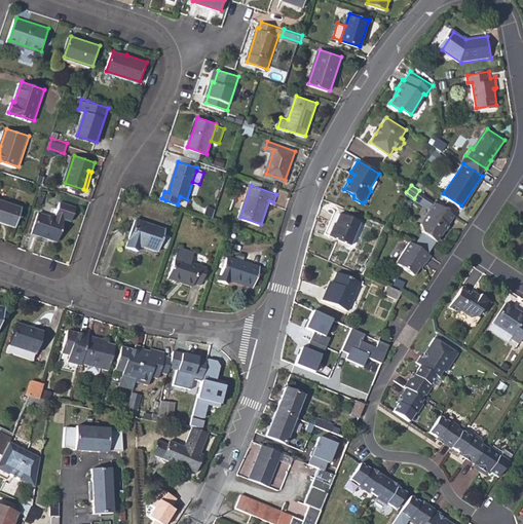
[(436,200),(419,190),(414,198),(431,209),(436,200)]
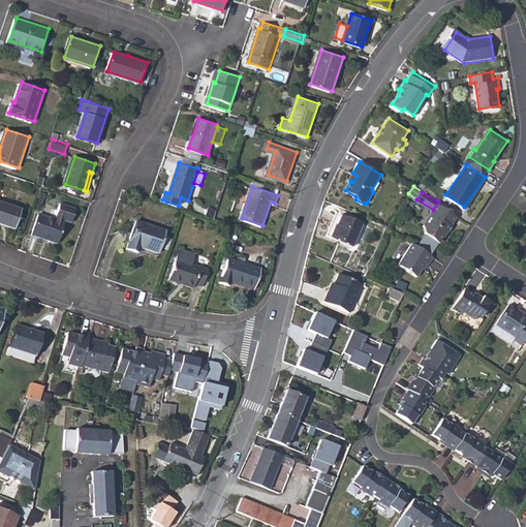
[(0,221),(17,226),(24,208),(0,199),(0,221)]
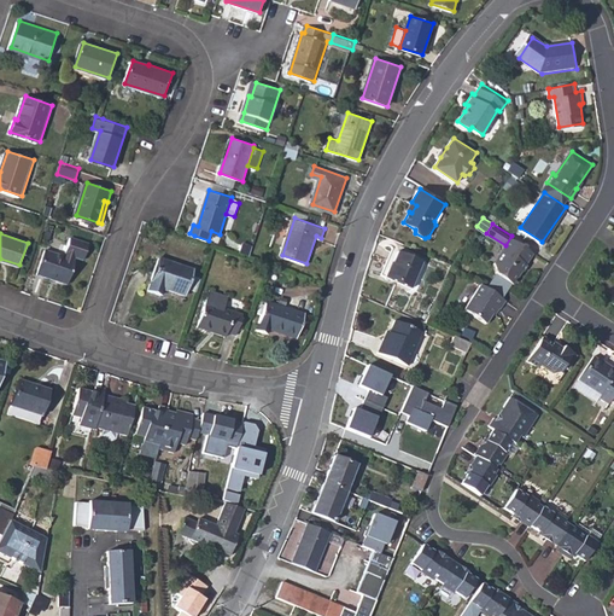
[(497,271),(513,282),(533,251),(512,236),(506,245),(493,261),(497,271)]
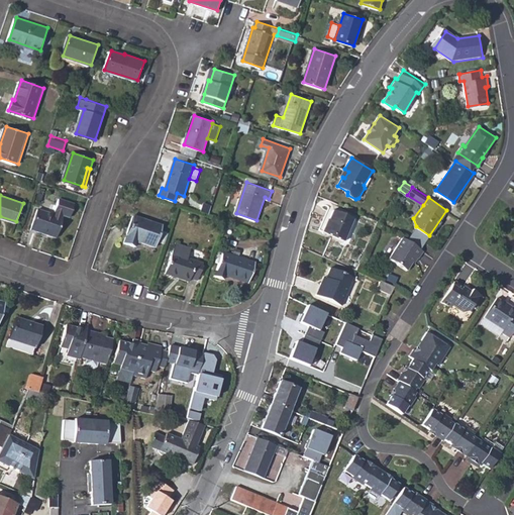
[(330,205),(321,226),(348,239),(358,218),(330,205)]
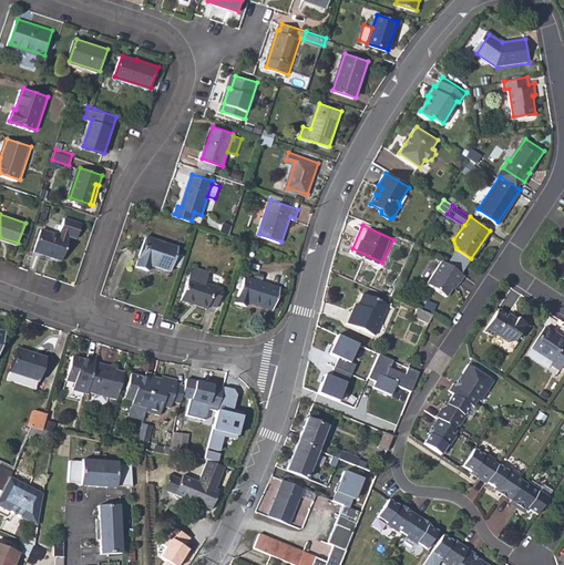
[(37,250),(64,259),(71,237),(44,228),(37,250)]
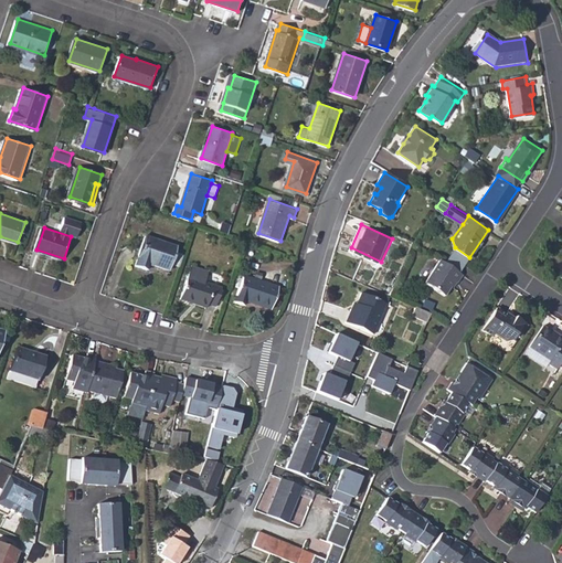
[(152,263),(172,268),(180,244),(148,234),(138,264),(150,268),(152,263)]
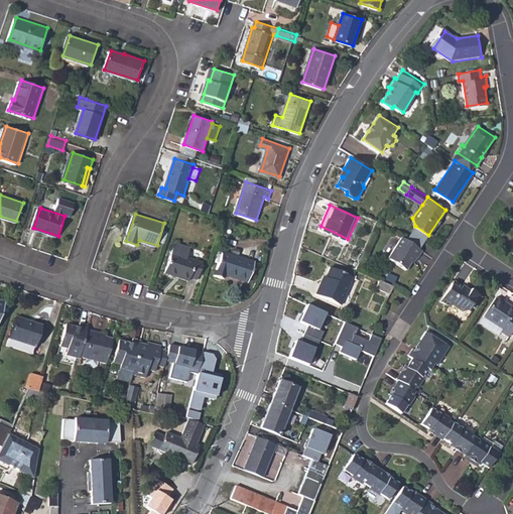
[(403,234),(388,256),(406,268),(416,255),(418,256),(423,249),(403,234)]
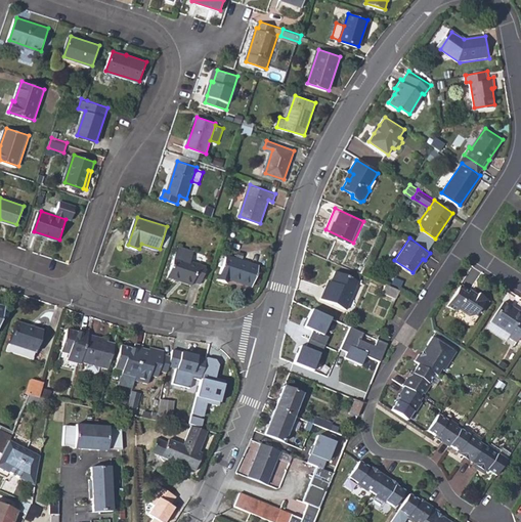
[(194,280),(202,283),(208,266),(192,260),(196,251),(179,246),(169,275),(193,284),(194,280)]
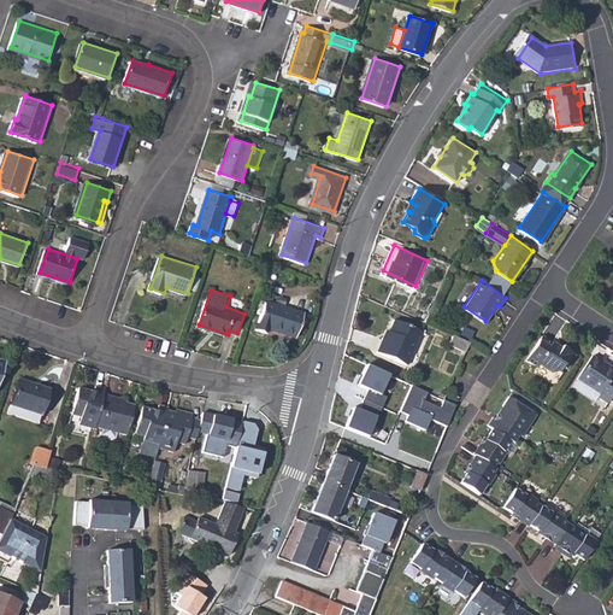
[(271,327),(299,335),(306,312),(267,300),(258,328),(269,332),(271,327)]
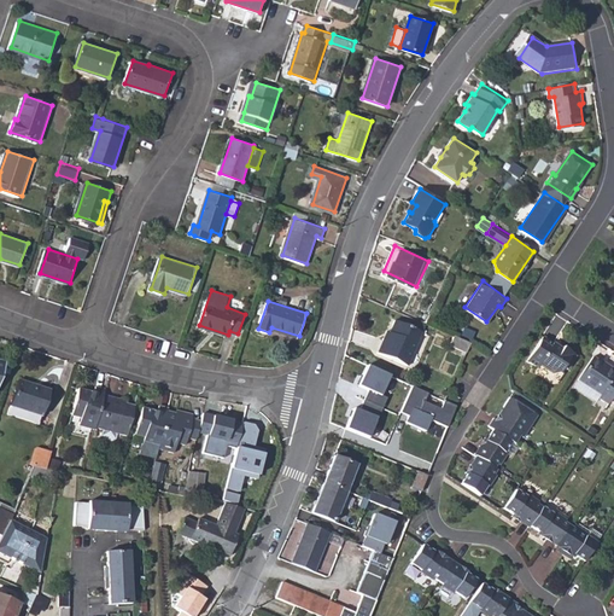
[(397,318),(391,329),(389,336),(385,335),(378,348),(409,362),(424,330),(397,318)]
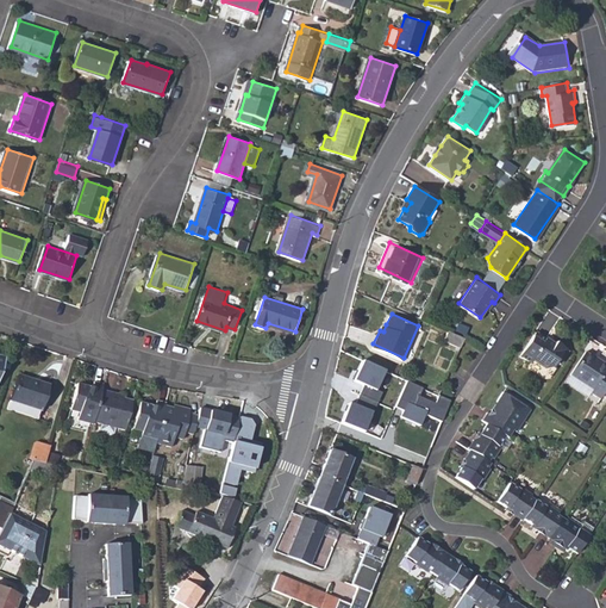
[(537,328),(520,353),(531,360),(533,357),(548,365),(554,365),(558,359),(561,361),(569,348),(556,339),(555,341),(537,328)]
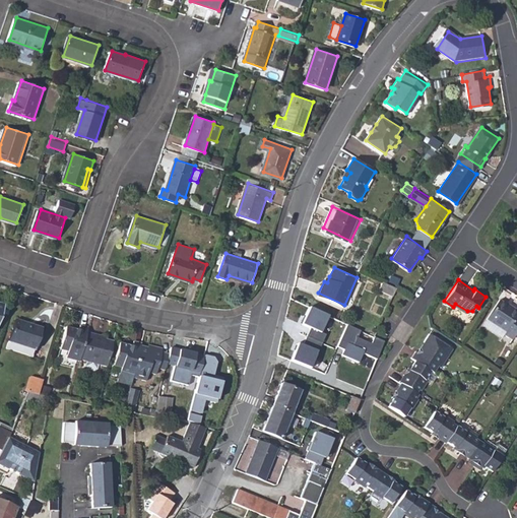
[(381,288),(394,295),(398,287),(384,280),(381,288)]
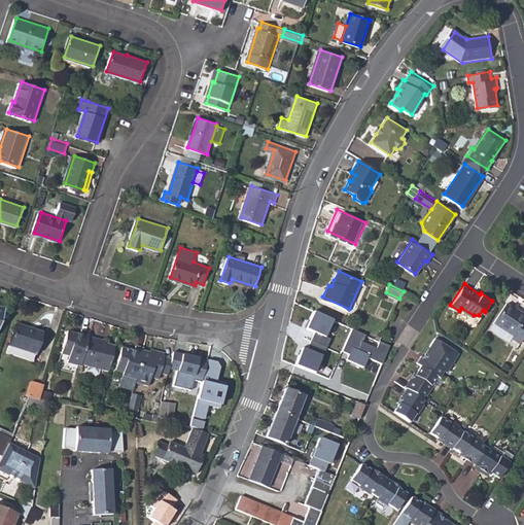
[(507,303),(494,322),(513,335),(511,338),(518,343),(523,334),(523,312),(519,309),(518,310),(507,303)]
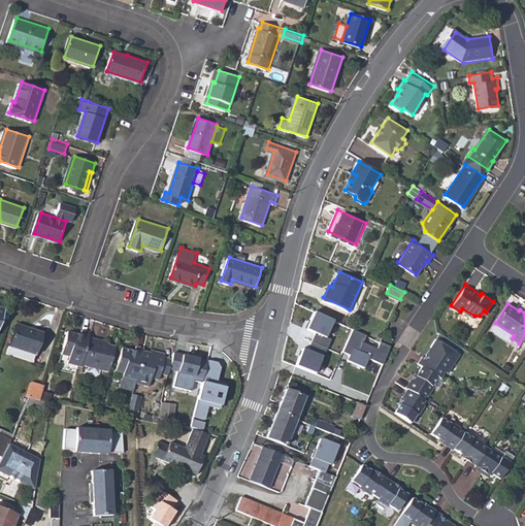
[(338,335),(348,339),(351,331),(341,327),(340,328),(322,321),(313,341),(332,350),(338,335)]
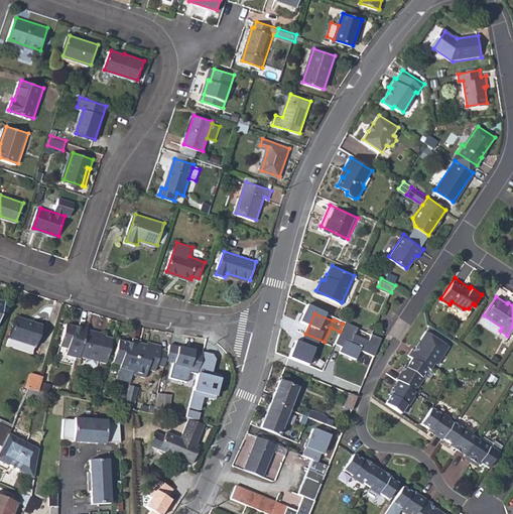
[(11,337),(37,346),(44,324),(18,315),(11,337)]
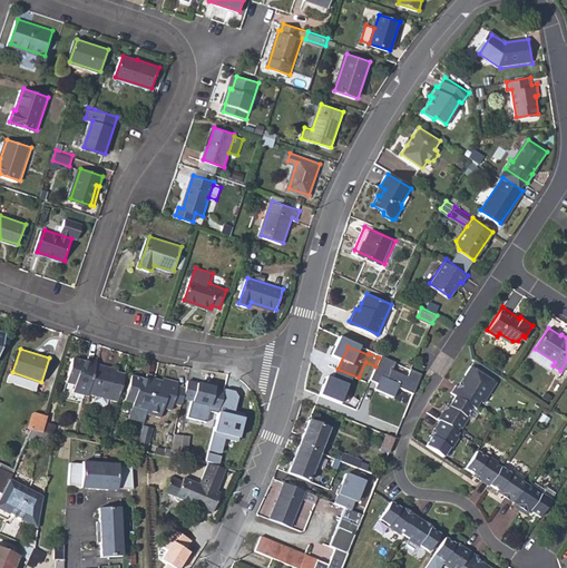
[(555,362),(535,349),(530,356),(550,369),(553,365),(555,362)]
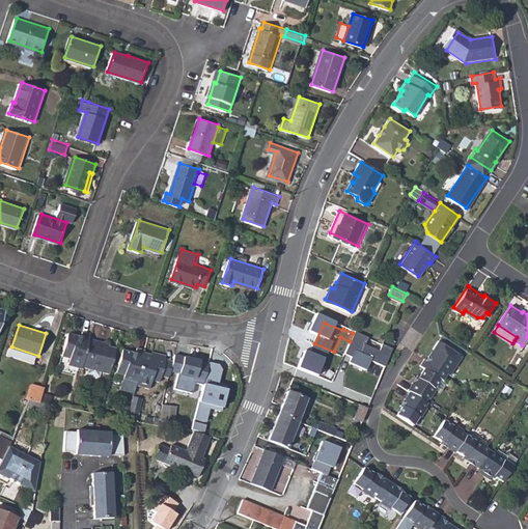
[(82,368),(82,366),(90,338),(91,333),(82,331),(81,336),(67,332),(61,356),(70,359),(68,365),(82,368)]
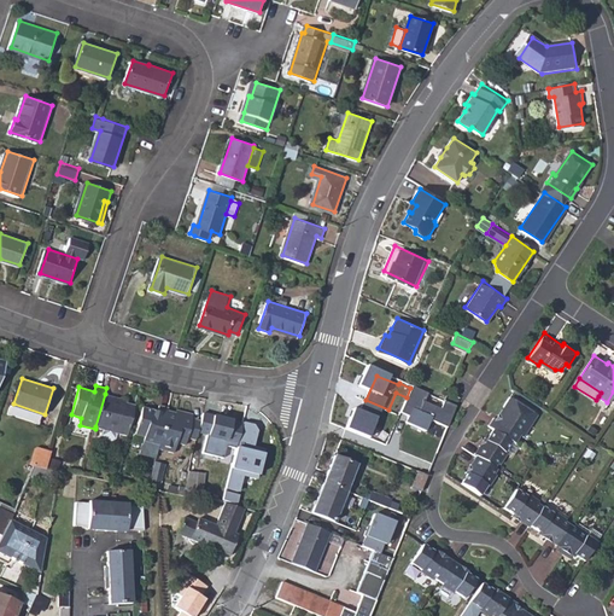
[(410,399),(430,407),(434,399),(415,390),(410,399)]
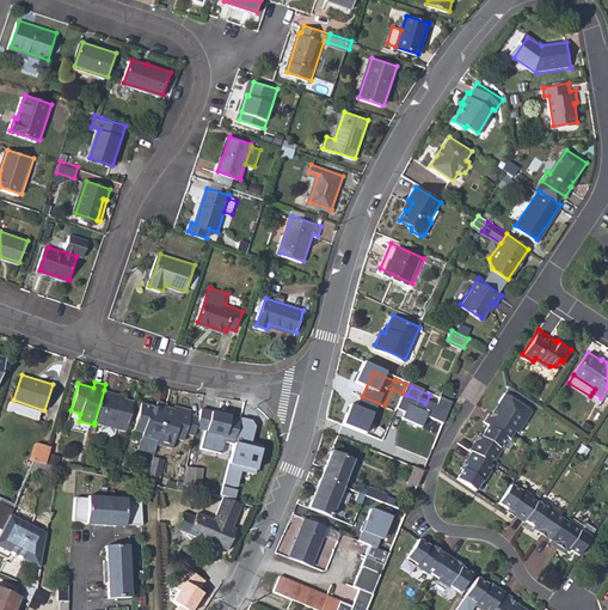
[(385,406),(395,410),(403,394),(392,389),(385,406)]
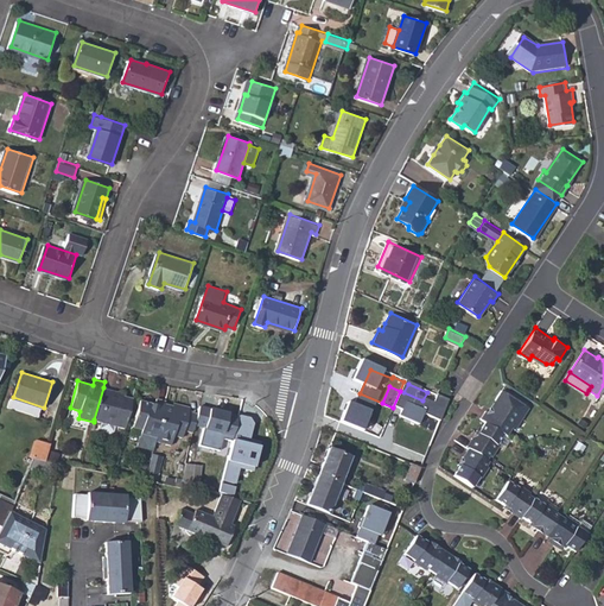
[(94,420),(103,422),(115,425),(126,428),(133,398),(125,396),(120,396),(120,392),(103,387),(94,420)]
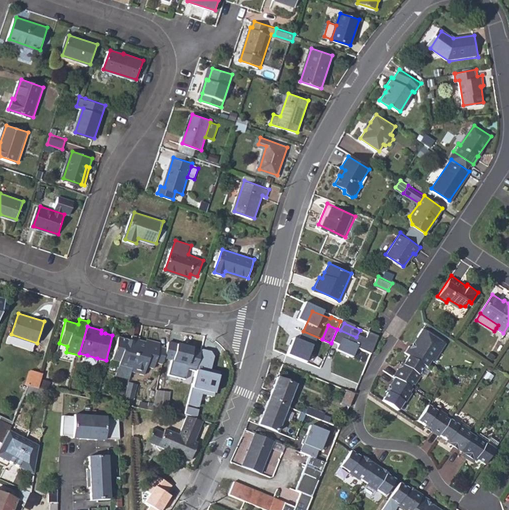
[(404,362),(395,376),(396,377),(388,391),(382,399),(397,408),(402,399),(408,391),(411,387),(410,386),(412,382),(418,373),(423,365),(427,367),(432,361),(434,362),(447,342),(423,327),(417,336),(420,338),(413,348),(411,346),(409,345),(404,352),(409,355),(404,362)]
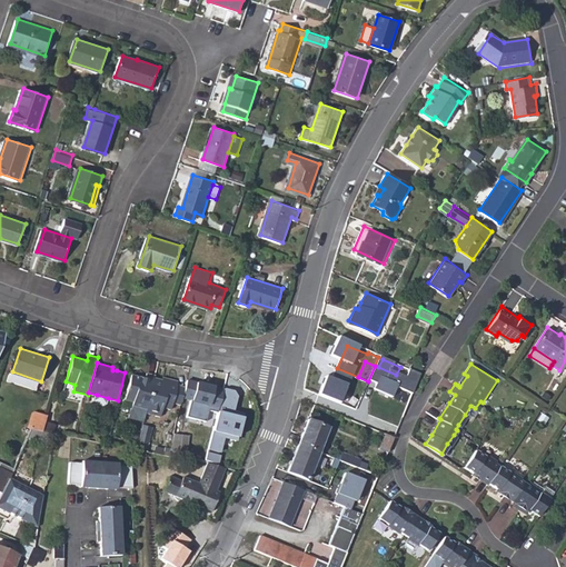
[(409,371),(419,377),(421,372),(411,367),(409,371)]
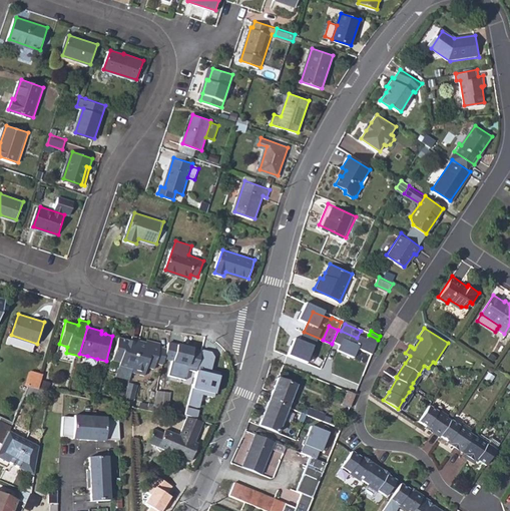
[(354,370),(364,375),(378,340),(369,335),(354,370)]
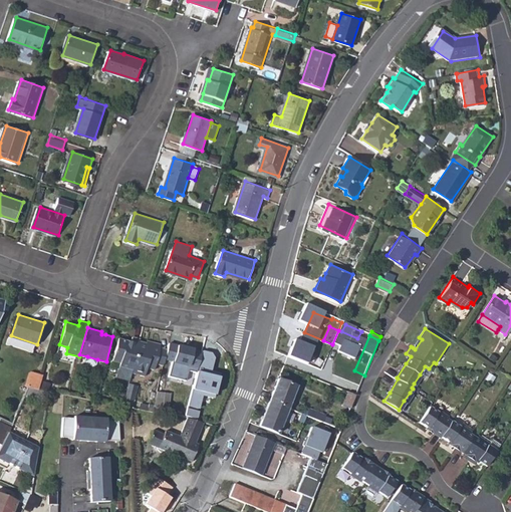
[(148,342),(141,340),(141,339),(134,336),(132,341),(118,338),(112,362),(119,364),(117,370),(145,377),(148,368),(155,369),(158,362),(165,364),(169,350),(161,348),(162,344),(154,341),(153,344),(148,342)]
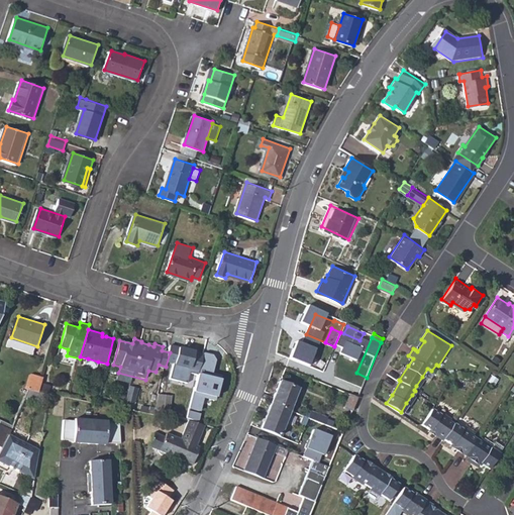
[(415,349),(417,351),(424,341),(421,339),(415,349)]
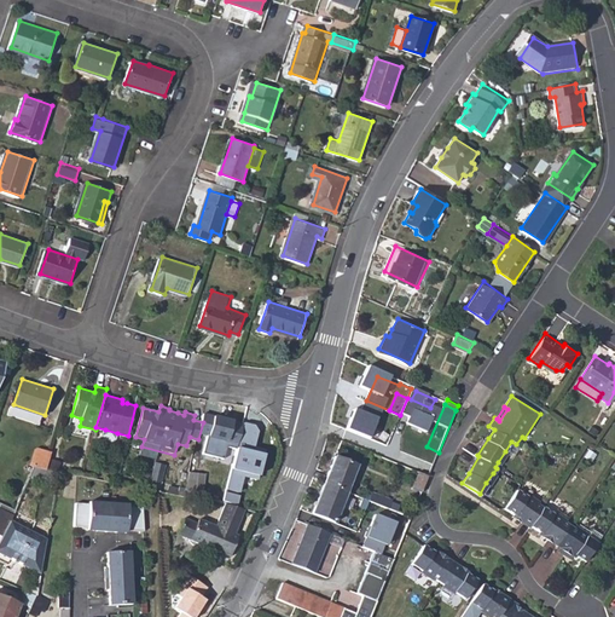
[(209,442),(249,453),(255,427),(216,416),(209,442)]
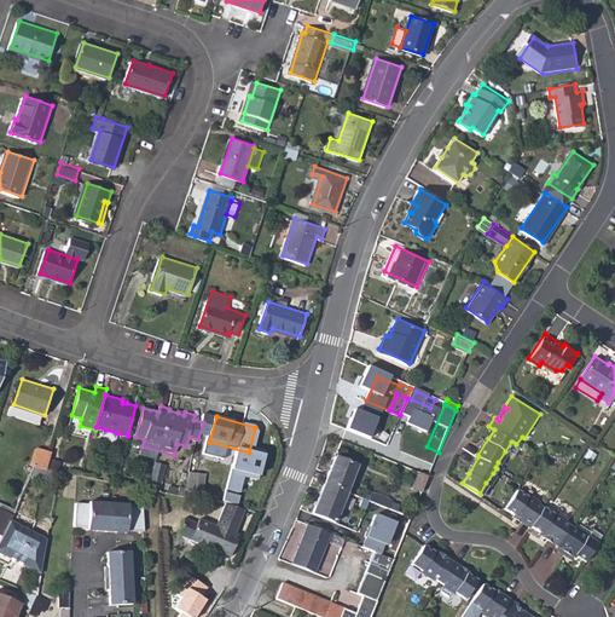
[(105,439),(112,442),(116,439),(117,433),(105,430),(103,436),(105,439)]
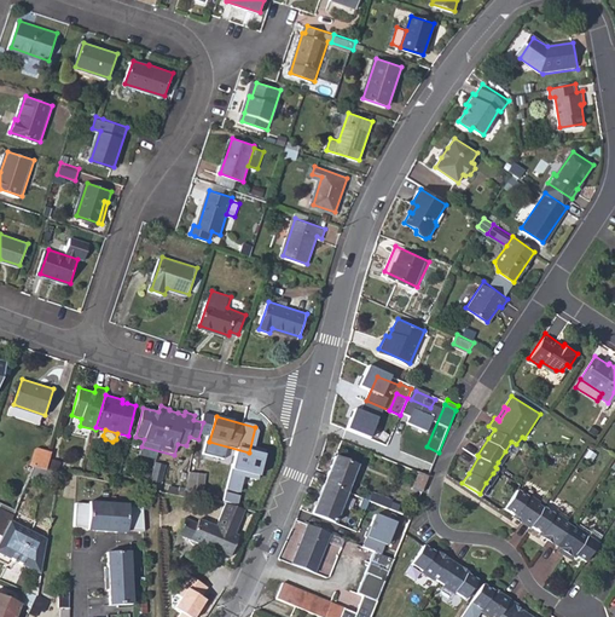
[(475,454),(477,455),(488,438),(486,437),(475,454)]
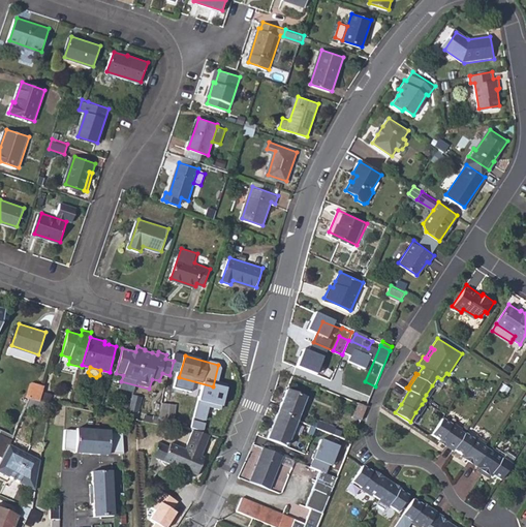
[(33,397),(42,399),(47,384),(37,381),(31,397),(33,397)]
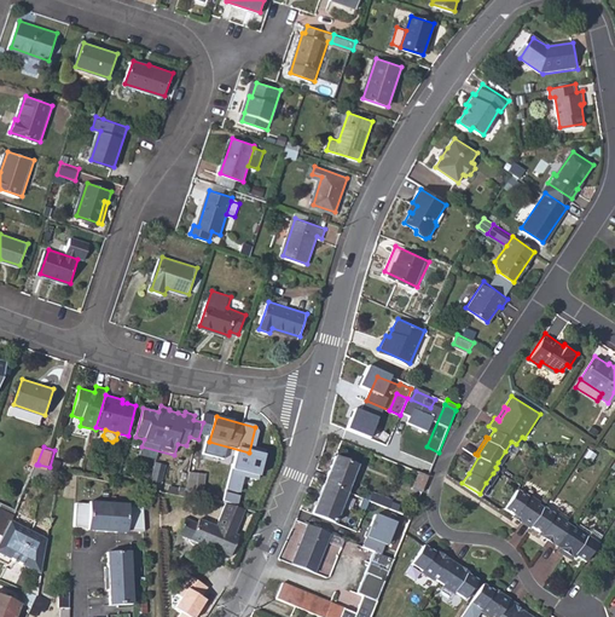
[(337,455),(326,480),(349,490),(359,465),(337,455)]
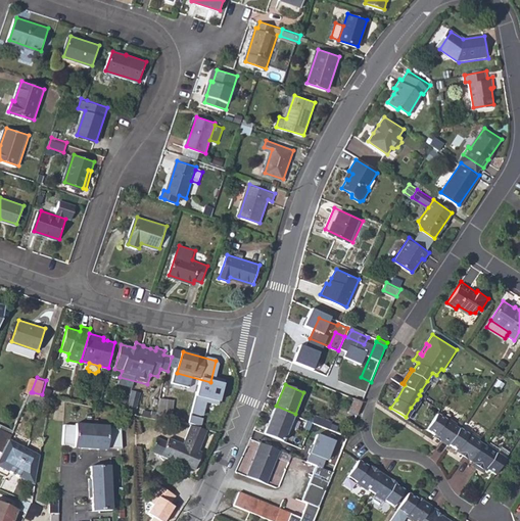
[(394,398),(396,399),(405,385),(404,384),(394,398)]
